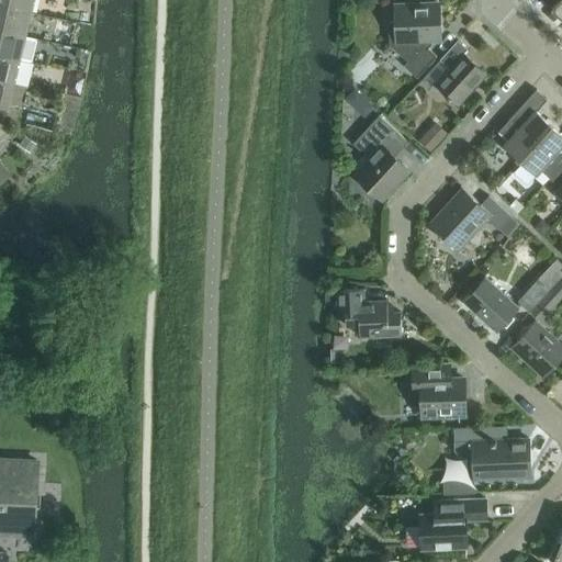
[(0,0),(0,6),(30,13),(33,0),(0,0)]
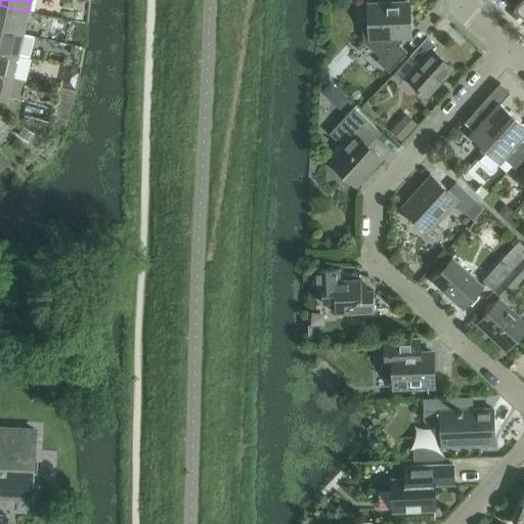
[(523,0),(507,0),(523,15),(523,0)]
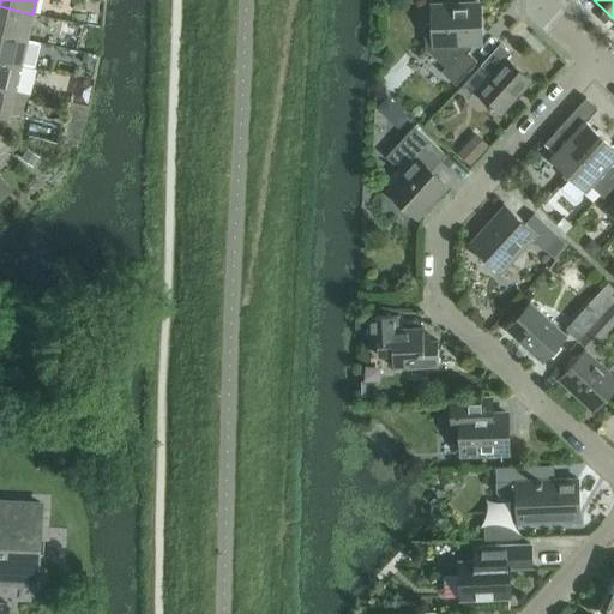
[(428,24),(425,28),(426,49),(446,68),(443,73),(456,85),(477,62),(462,47),(464,43),(465,44),(477,44),(481,40),(480,5),(432,7),(433,24),(428,24)]
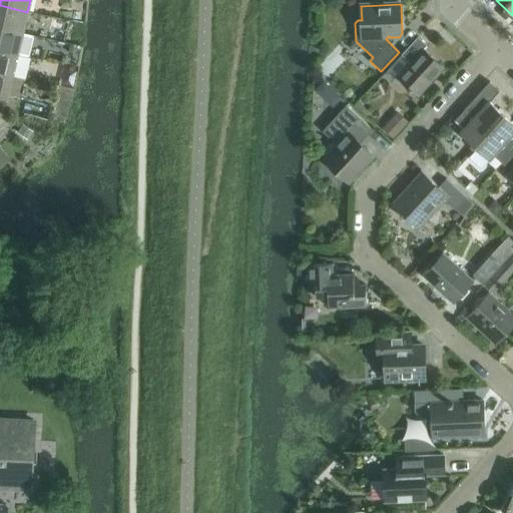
[(0,5),(0,28),(22,33),(27,12),(0,5)]
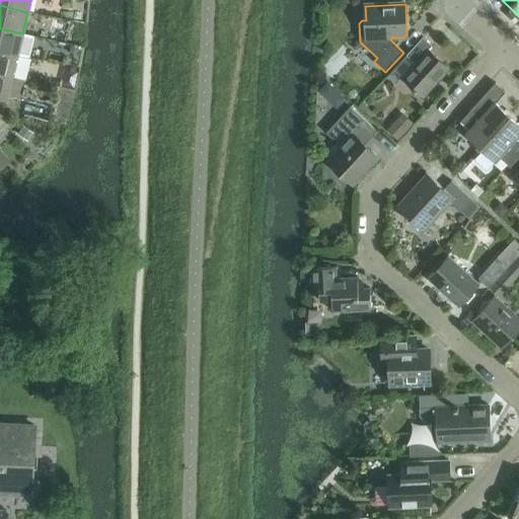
[(0,51),(17,55),(29,58),(34,36),(22,33),(0,28),(0,51)]
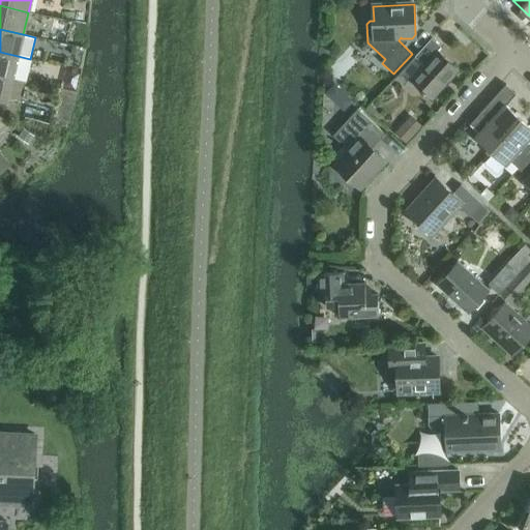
[(432,38),(415,57),(424,65),(411,79),(433,99),(460,70),(438,51),(441,47),(432,38)]
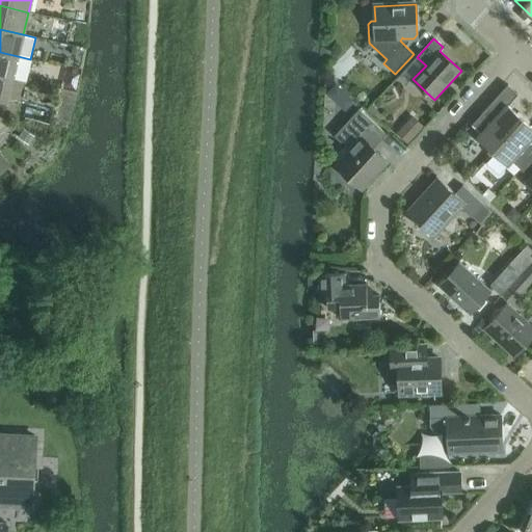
[(0,52),(0,75),(12,79),(18,56),(0,52)]
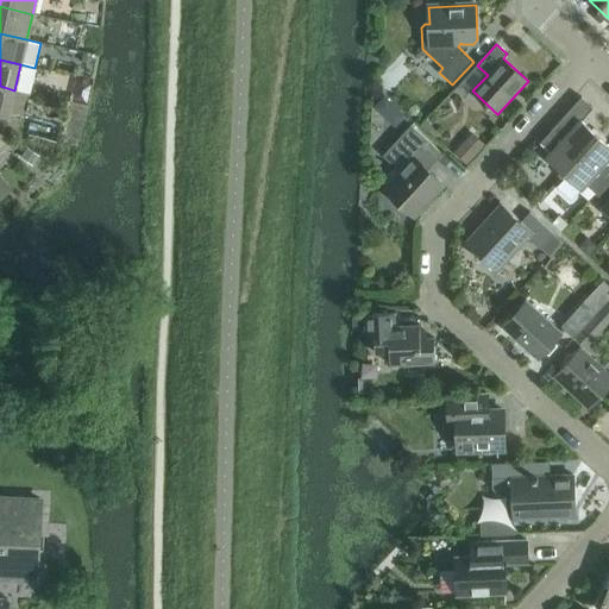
[(14,90),(0,86),(0,113),(8,117),(14,90)]
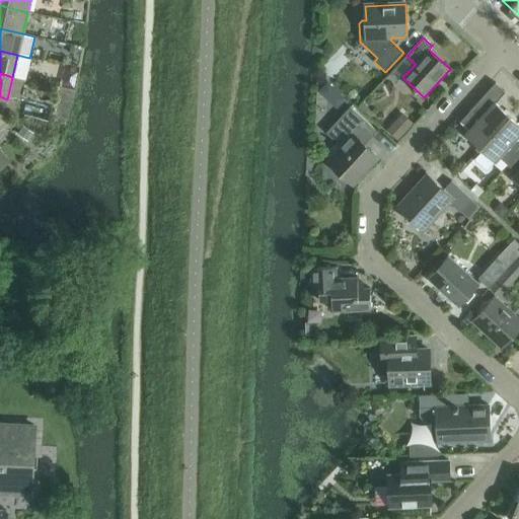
[(328,82),(319,92),(328,100),(338,91),(328,82)]
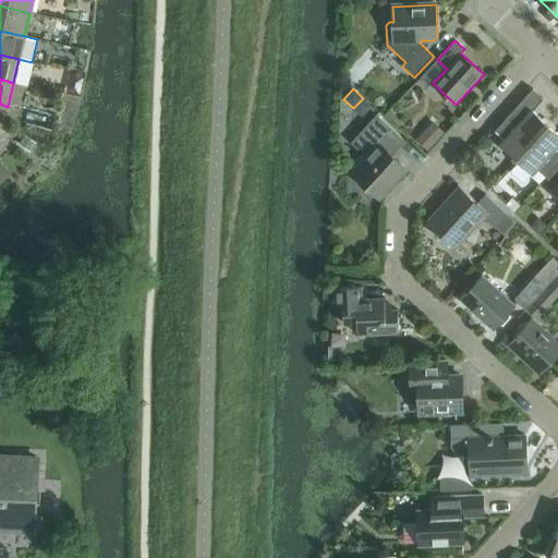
[(511,161),(513,164),(548,125),(533,111),(544,99),(533,89),(496,131),(505,140),(500,145),(514,157),(511,161)]
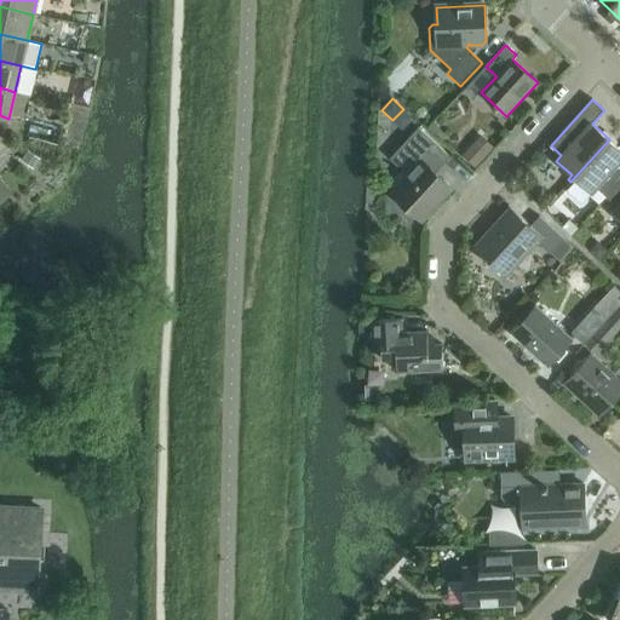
[(419,128),(391,159),(409,176),(394,193),(424,220),(452,189),(436,173),(451,158),(419,128)]
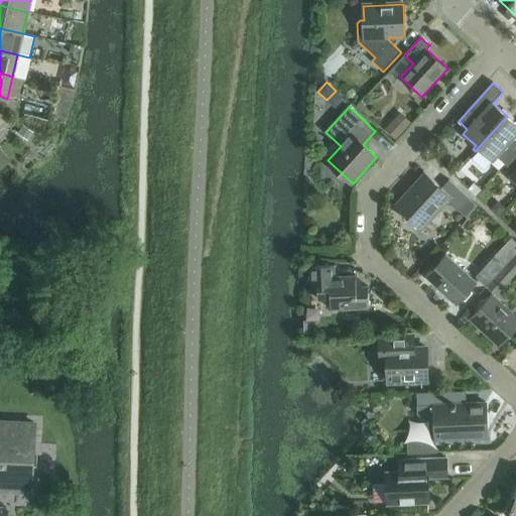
[(400,113),(385,129),(395,138),(410,122),(400,113)]
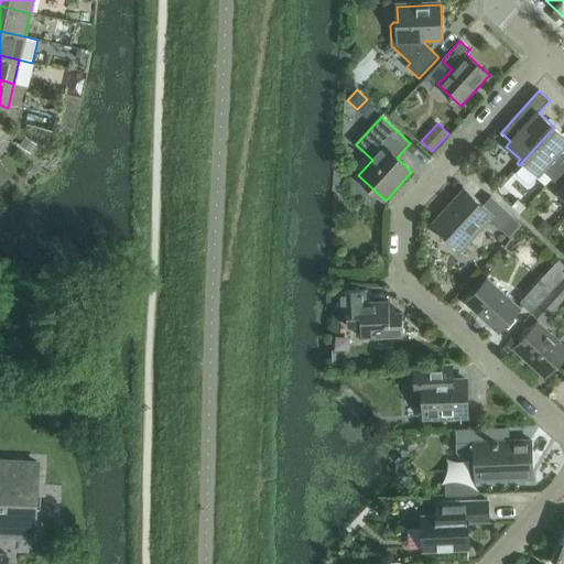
[(563,134),(554,127),(519,165),(521,167),(524,163),(539,176),(543,172),(552,180),(563,166),(563,134)]
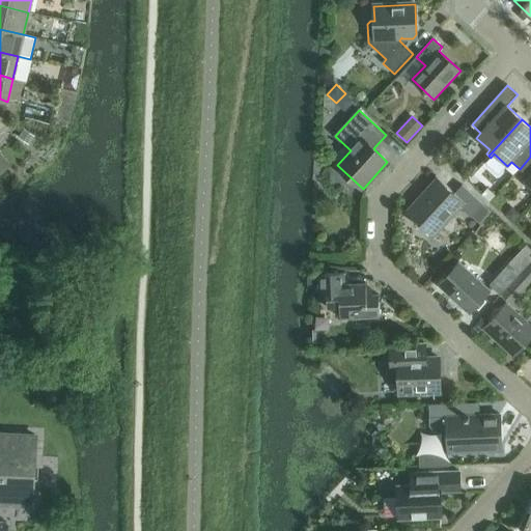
[(23,129),(19,137),(29,144),(34,137),(23,129)]
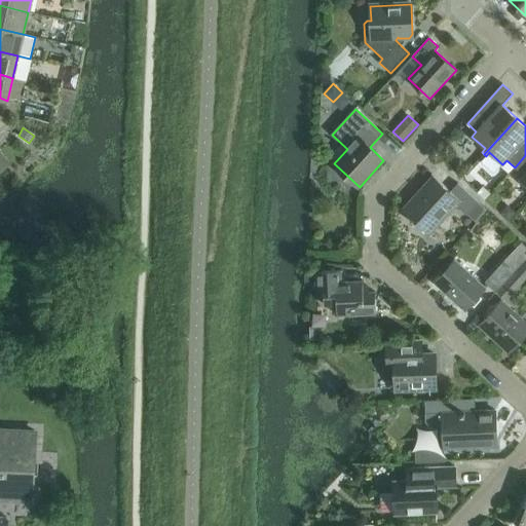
[(525,155),(515,167),(523,176),(519,180),(525,186),(525,155)]
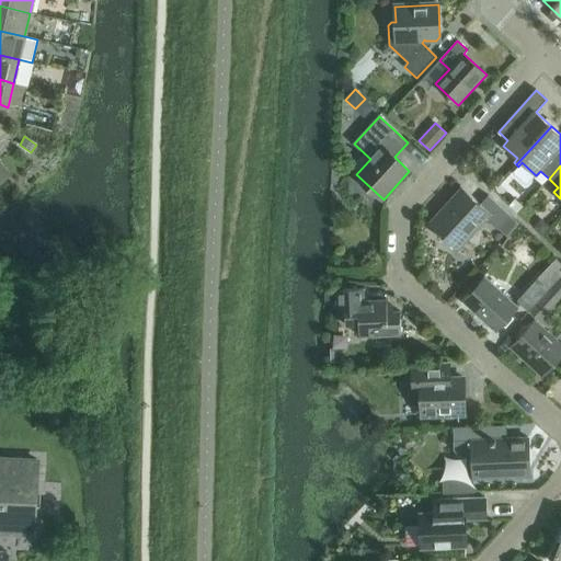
[(512,217),(489,196),(481,205),(460,186),(427,222),(457,250),(487,218),(500,229),(512,217)]
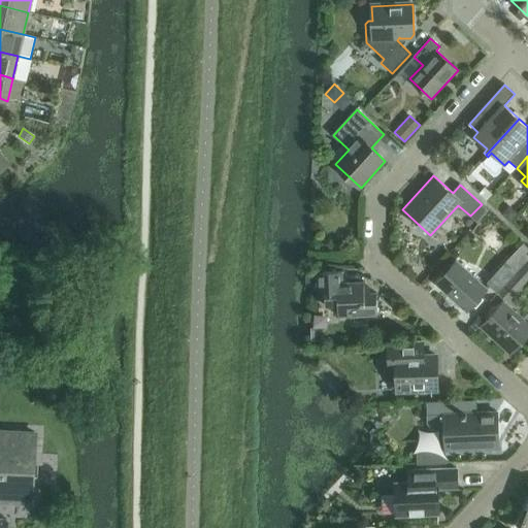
[(509,206),(502,215),(510,223),(518,215),(509,206)]
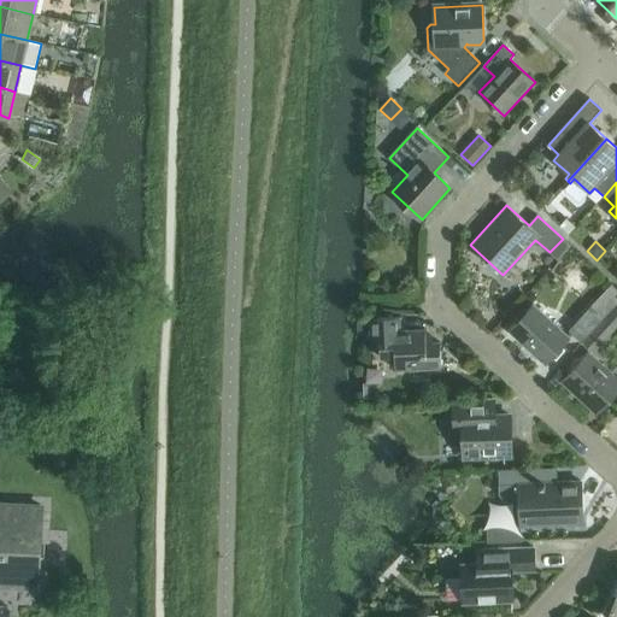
[(510,333),(545,364),(569,338),(534,306),(510,333)]
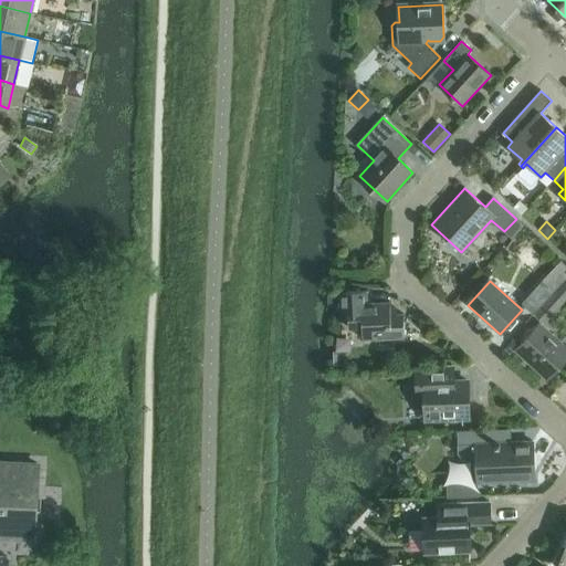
[(522,304),(534,314),(554,291),(543,281),(522,304)]
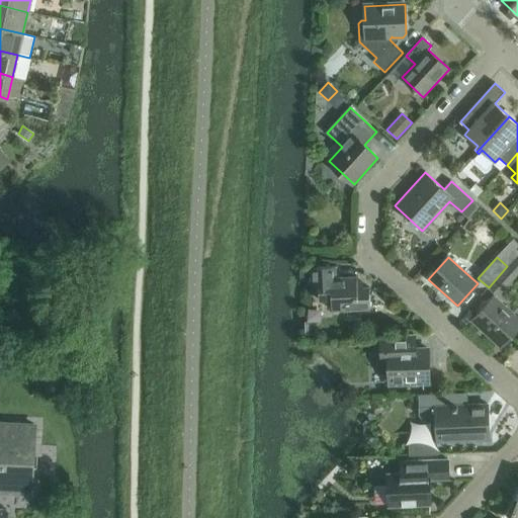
[(336,266),(311,267),(312,281),(319,280),(320,300),(332,300),(332,311),(370,310),(370,306),(387,305),(389,306),(390,305),(370,289),(370,288),(363,288),(362,283),(357,283),(357,277),(336,278),(336,266)]
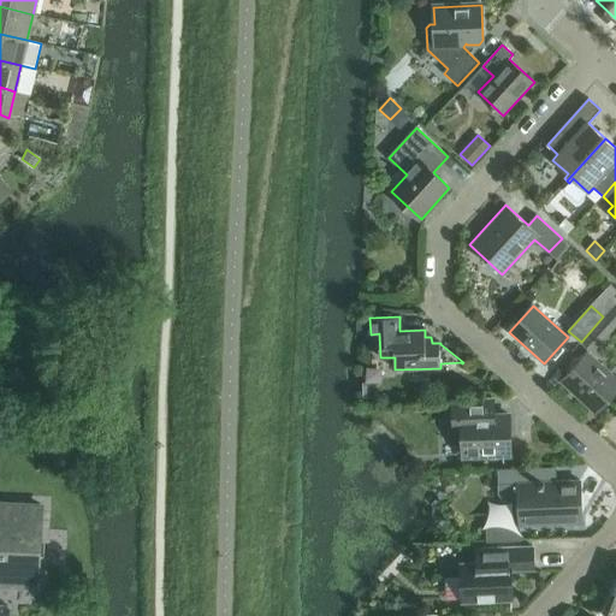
[(614,330),(602,320),(582,342),(593,353),(614,330)]
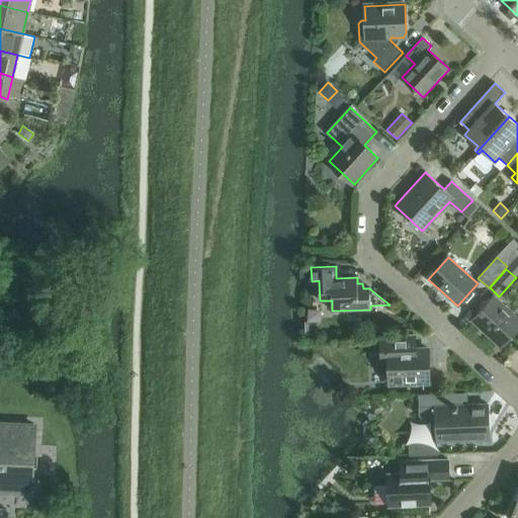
[(517,319),(494,297),(472,320),(503,347),(517,330),(517,319)]
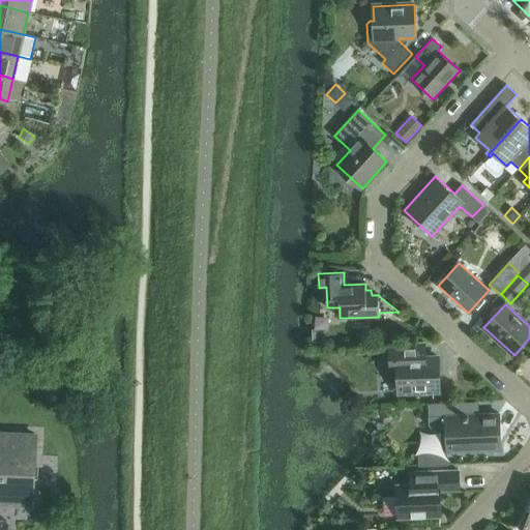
[(418,344),(390,345),(390,376),(394,379),(398,379),(399,393),(440,391),(439,357),(421,358),(418,355),(418,344)]
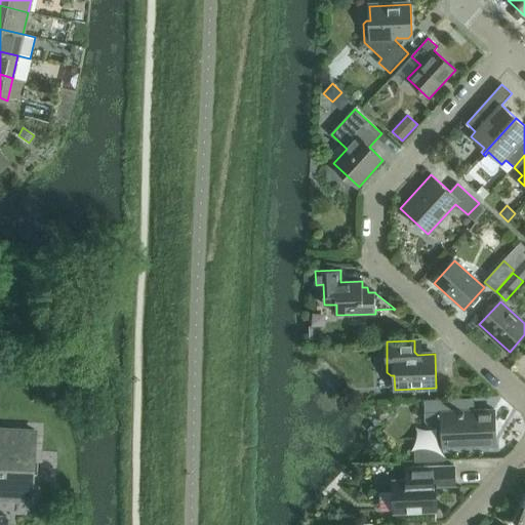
[(463,399),(425,401),(426,421),(434,430),(442,430),(443,448),(495,446),(494,410),(465,411),(463,399)]
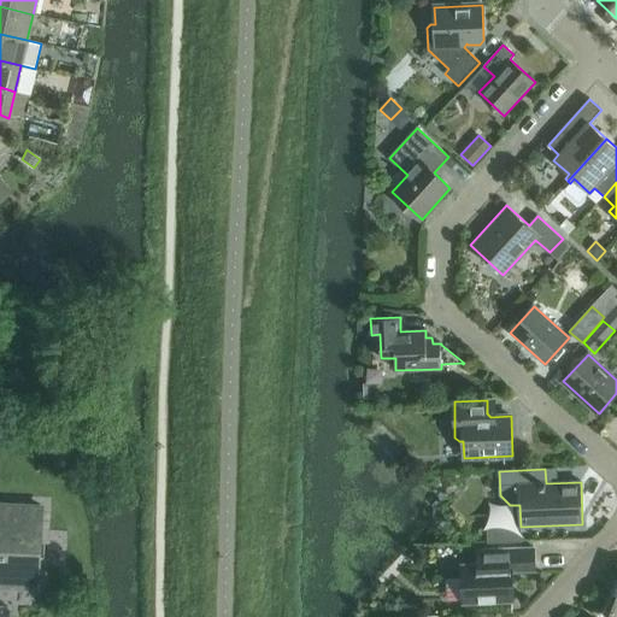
[(0,505),(0,585),(40,587),(41,559),(39,559),(41,507),(0,505)]
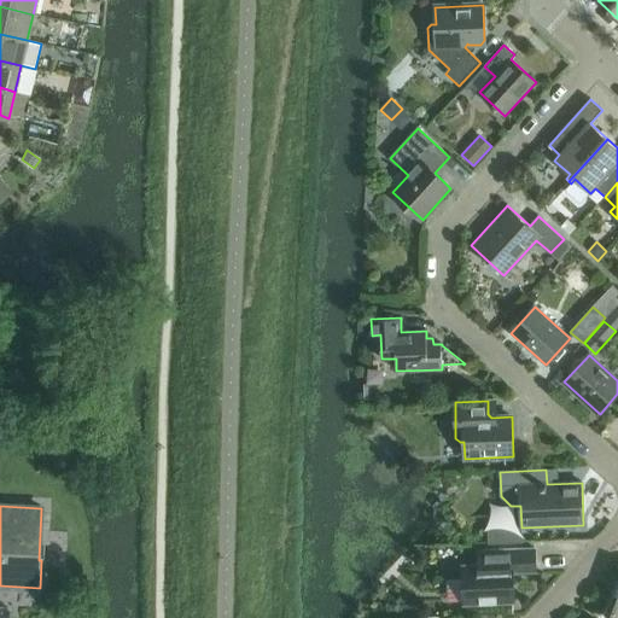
[(479,565),(464,566),(465,605),(513,602),(512,566),(535,565),(535,548),(479,551),(479,565)]
